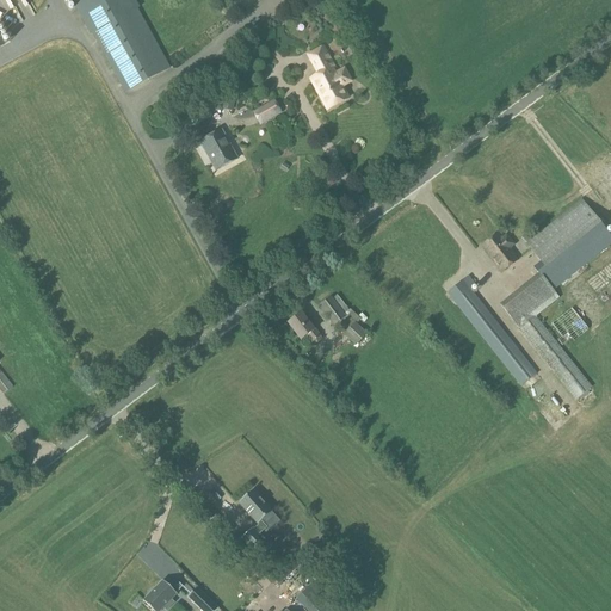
[(71,0),(91,36),(93,35),(125,94),(171,69),(139,10),(140,8),(135,0),(71,0)]
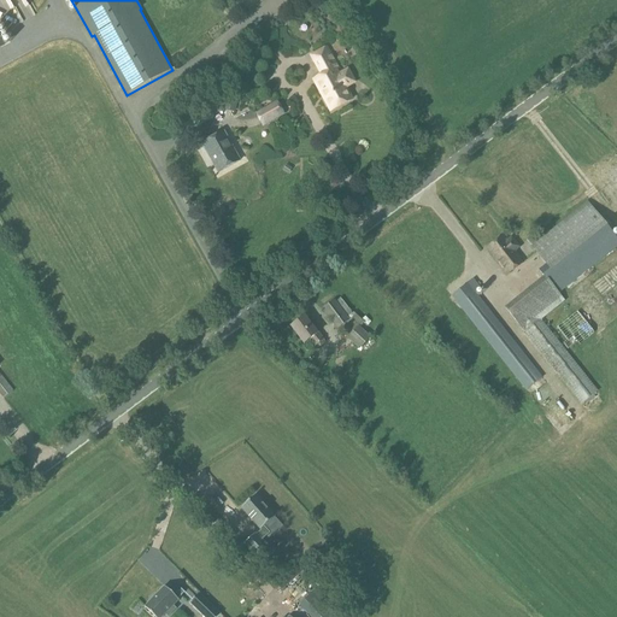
[(27,15),(17,18),(19,27),(29,24),(27,15)]
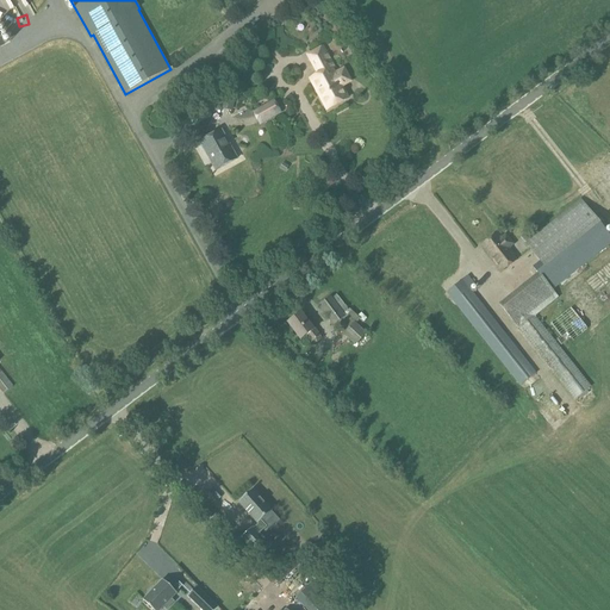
[(323,48),(309,56),(318,75),(311,80),(327,110),(348,99),(342,87),(350,82),(344,69),(335,74),(332,69),(334,68),(323,48)]
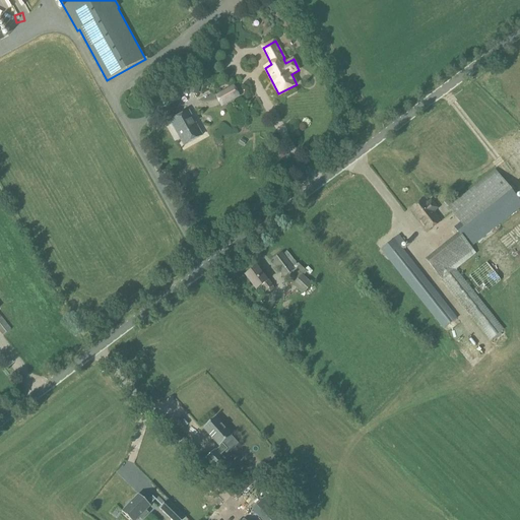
[(189,92),(197,94),(200,83),(192,81),(189,92)]
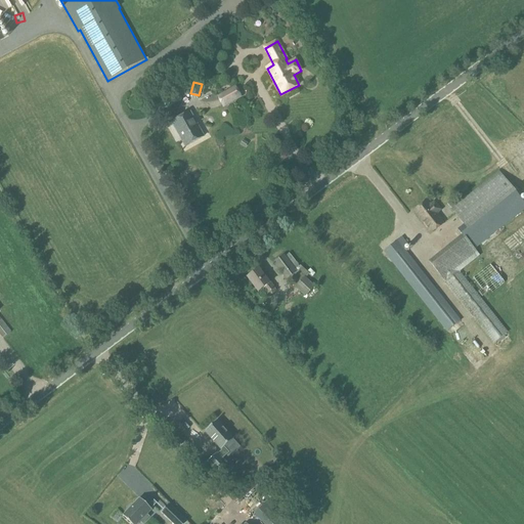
[(242,97),(235,86),(217,96),(223,108),(242,97)]
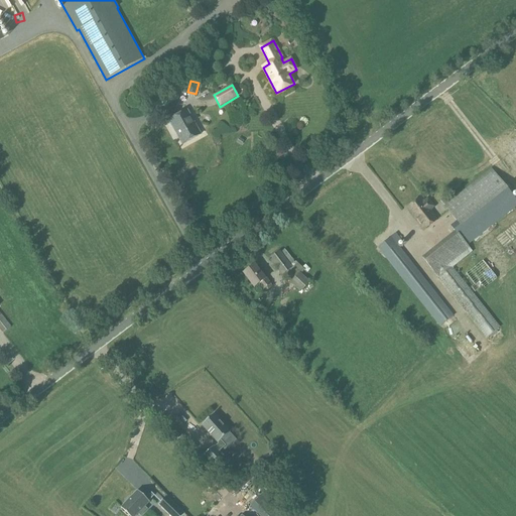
[(169,121),(182,144),(200,135),(186,111),(169,121)]
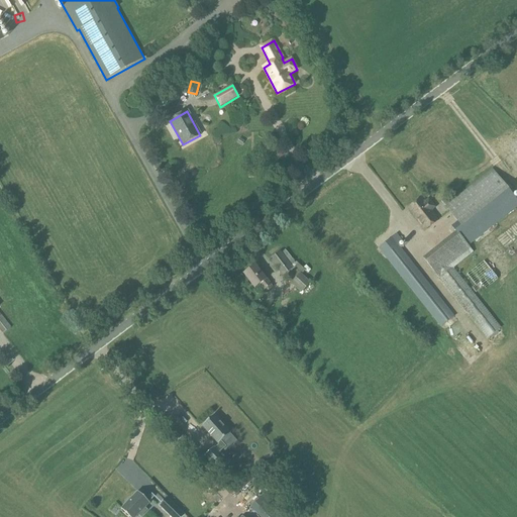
[(458,223),(452,227),(456,232),(424,259),(487,338),(499,329),(451,270),(473,252),(468,246),(516,206),(516,200),(493,170),(446,207),(458,223)]
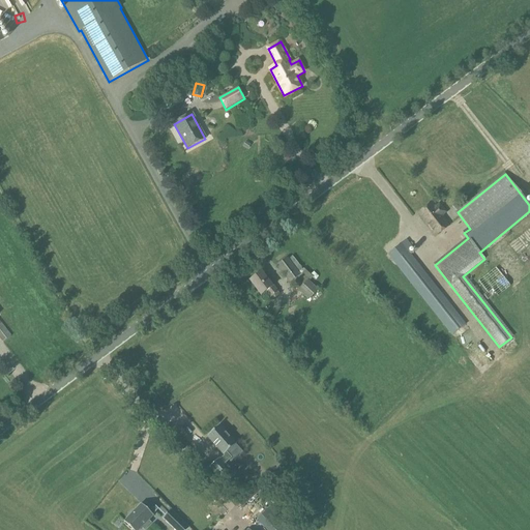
[(435,208),(432,204),(418,215),(435,237),(449,226),(442,216),(446,213),(439,204),(435,208)]
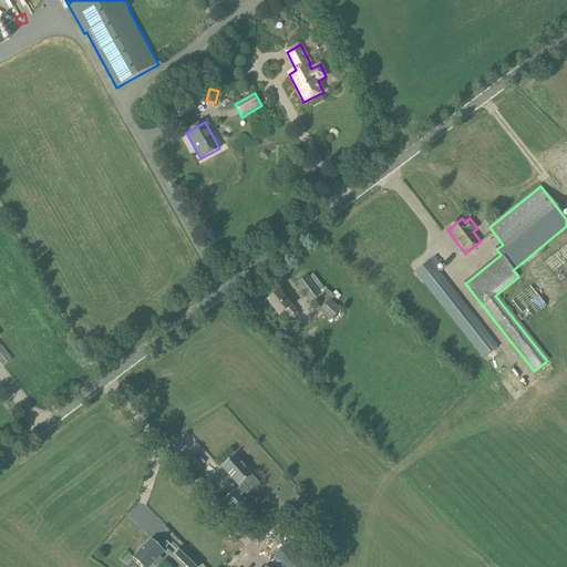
[(436,270),(442,266),(435,257),(415,272),(483,359),(497,347),(436,270)]
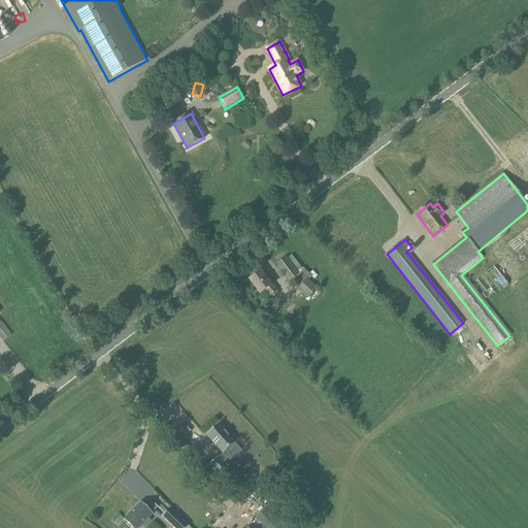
[(302,270),(292,256),(288,259),(287,258),(275,266),(289,283),(290,282),(294,287),(298,290),(297,290),(308,300),(318,290),(307,279),(306,279),(300,273),(299,274),(298,273),(302,270)]
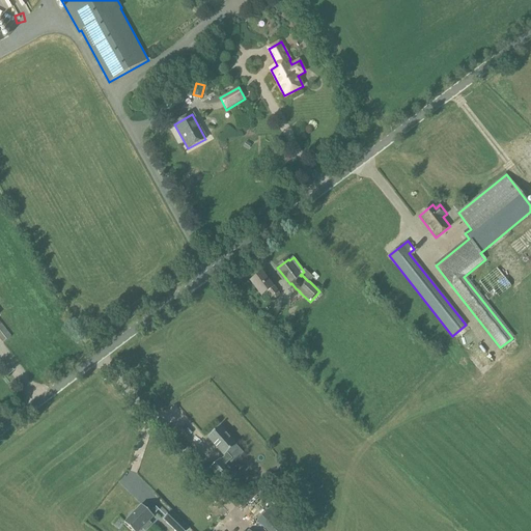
[(511,287),(497,269),(480,282),(493,299),(497,296),(499,298),(511,287)]
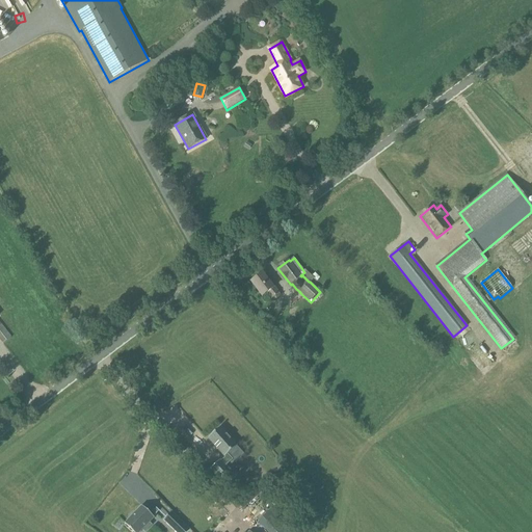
[(251,283),(262,297),(267,293),(271,299),(280,293),(271,282),(269,283),(263,273),(251,283)]
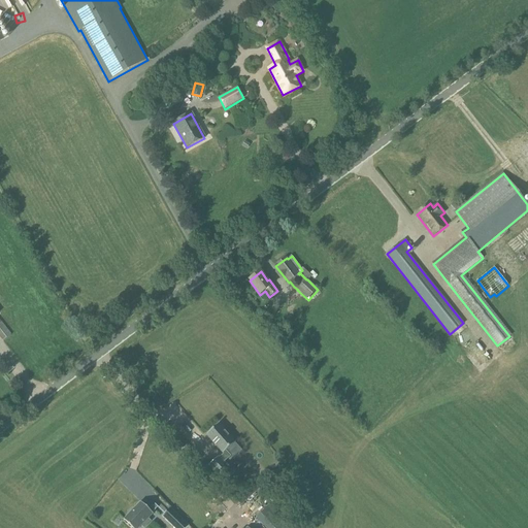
[(0,337),(3,341),(11,334),(0,321),(0,311),(0,312),(0,311),(0,337)]
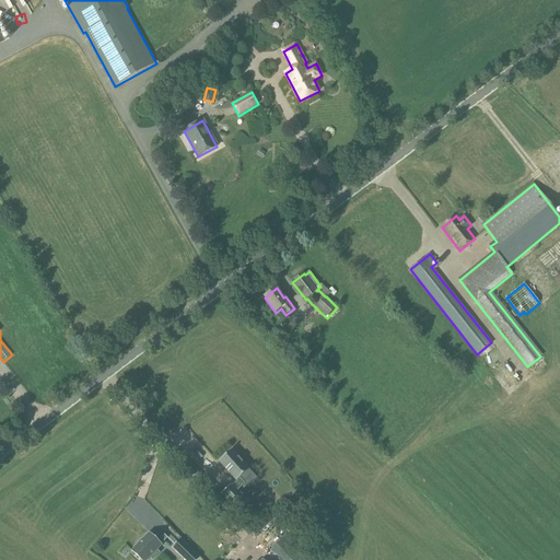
[(233,483),(238,490),(246,483),(241,478),(251,469),(233,451),(221,462),(237,480),(233,483)]
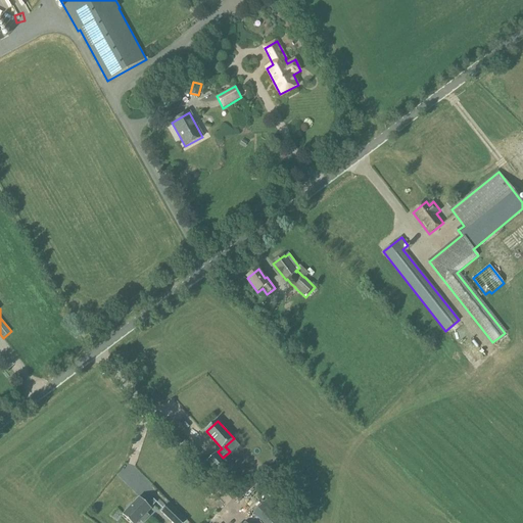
[(233,468),(223,458),(218,452),(207,461),(223,478),(233,468)]
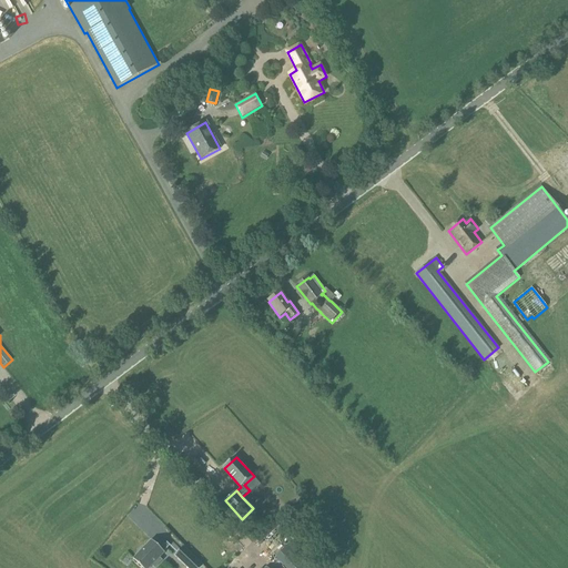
[(154,567),(155,567),(163,560),(160,558),(164,553),(168,549),(161,543),(158,546),(152,540),(133,559),(142,567),(149,567),(152,566),(154,567)]
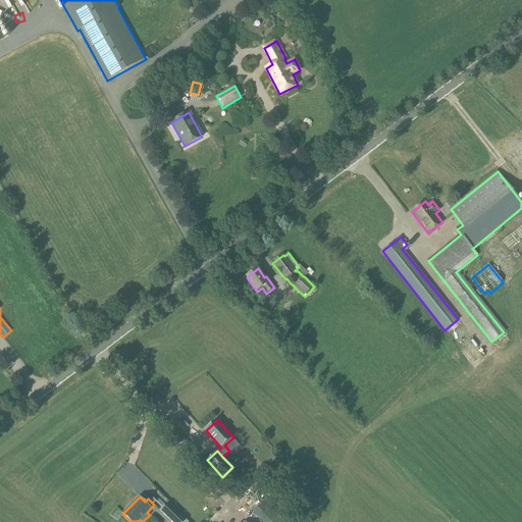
[(282,521),(264,501),(253,512),(262,521),(282,521)]
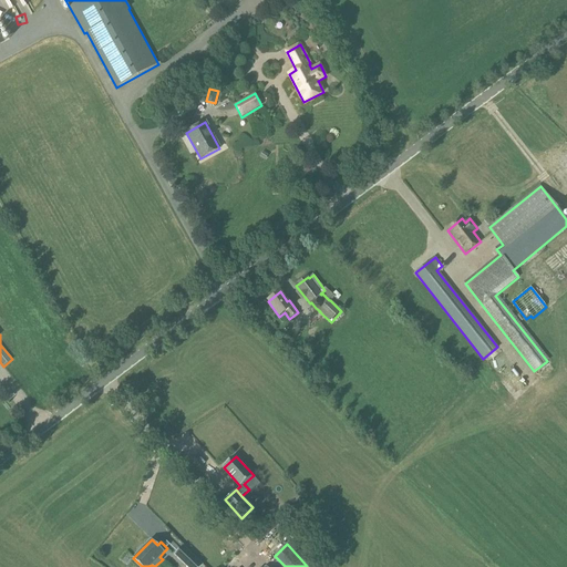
[(186,566),(199,566),(203,565),(183,546),(174,555),(186,566)]
